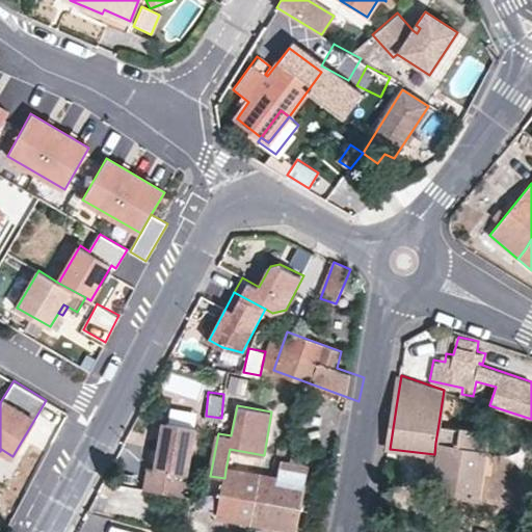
[(184,495),(197,426),(171,421),(168,436),(163,435),(157,468),(150,466),(145,487),(184,495)]
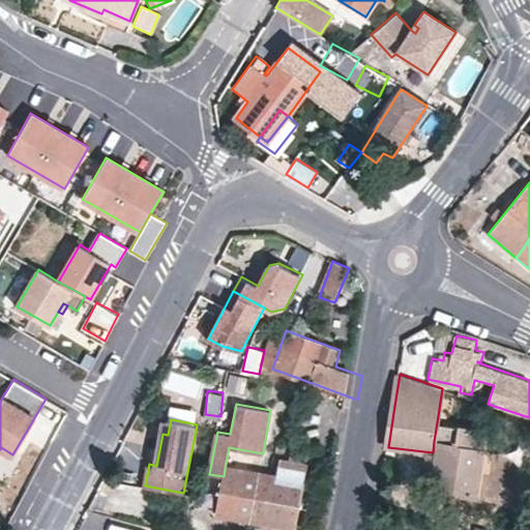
[(479,469),(473,468),(476,449),(482,450),(486,430),(437,422),(434,441),(439,442),(433,484),(461,489),(461,492),(476,494),(479,469)]
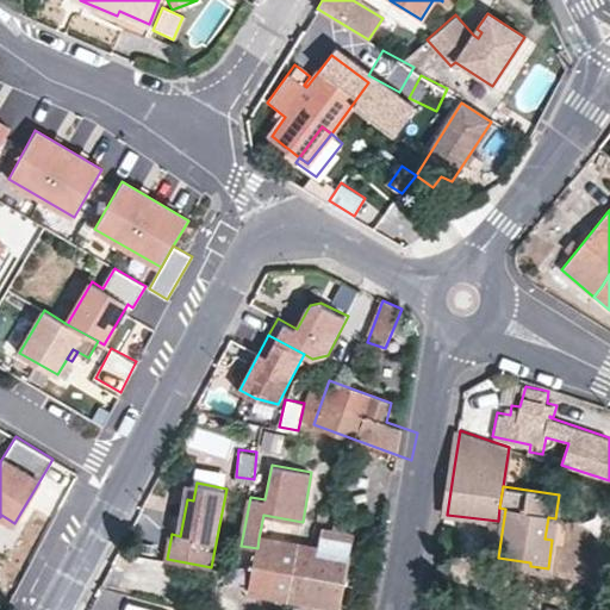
[(552,540),(555,518),(548,517),(545,539),(552,540)]
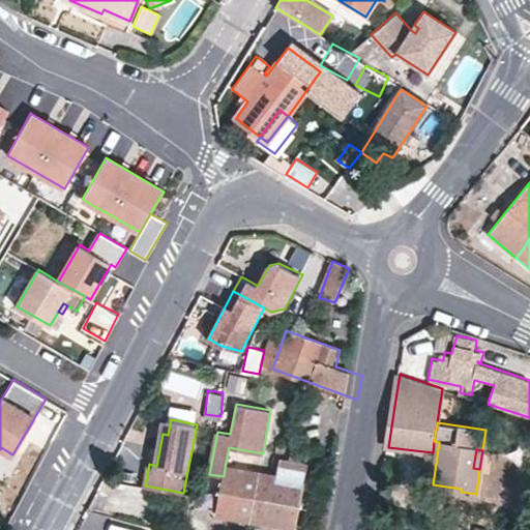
[(274,476),(302,481),(305,462),(277,457),(274,476)]
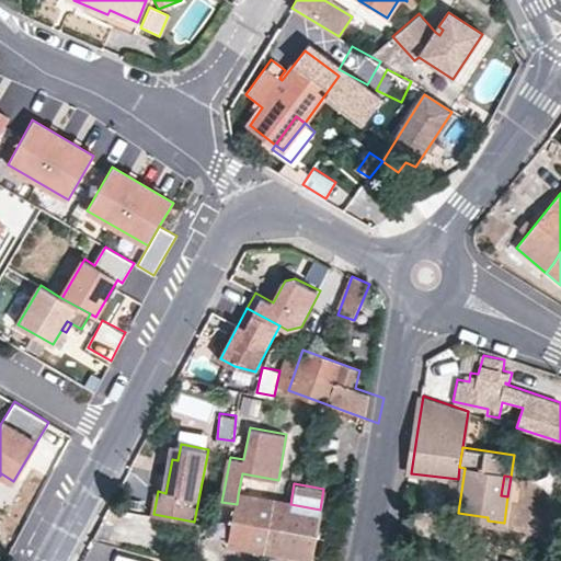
[(237,504),(230,545),(311,560),(320,510),(290,504),(238,495),(237,504)]
